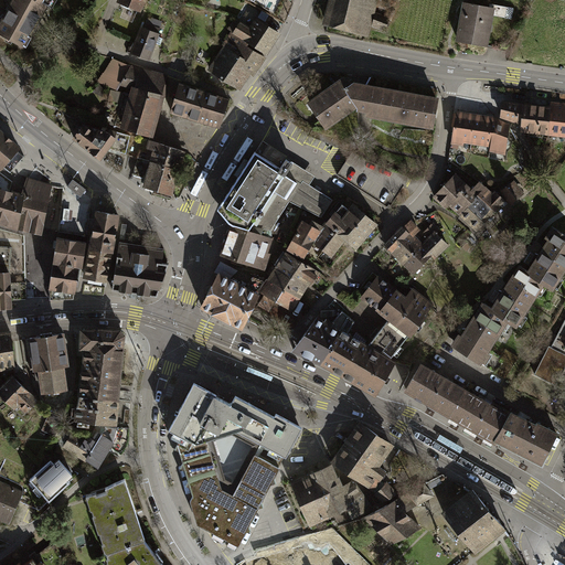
[(28,35),(45,4),(38,0),(14,0),(0,25),(0,33),(24,48),(31,36),(28,35)]
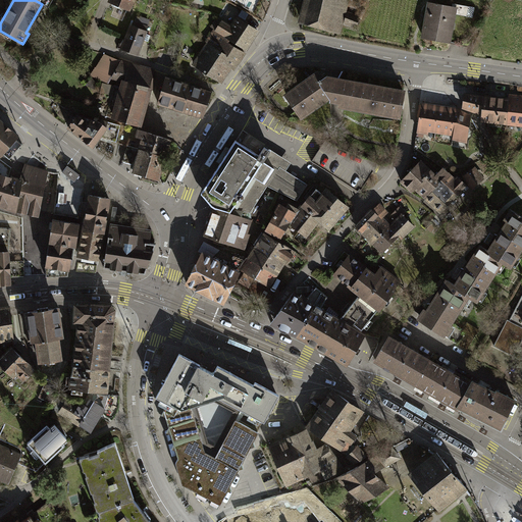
[(110,0),(109,2),(128,9),(132,0),(110,0)]
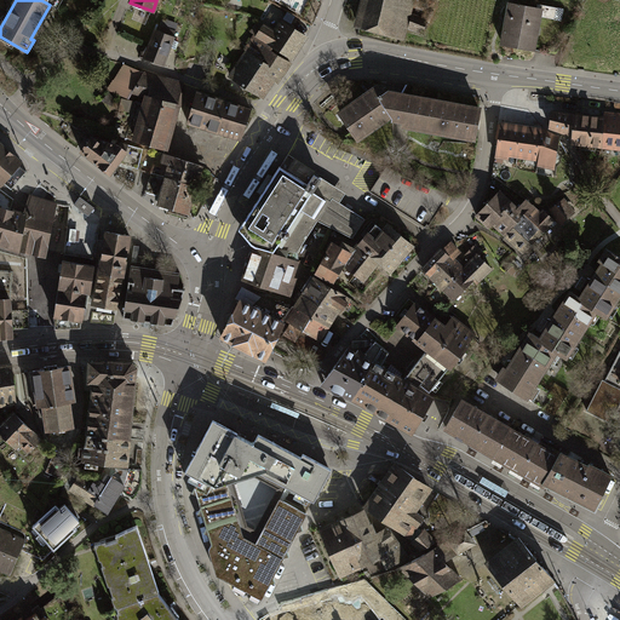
[(362,0),(362,1),(400,12),(392,38),(405,41),(408,30),(412,15),(415,0),(362,0)]
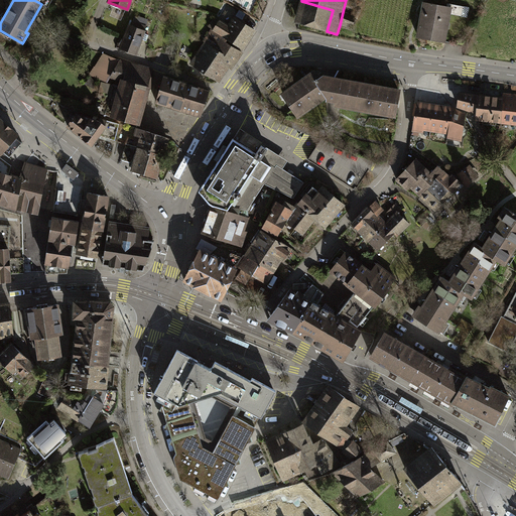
[(295,23),(327,31),(333,10),(301,1),(295,23)]
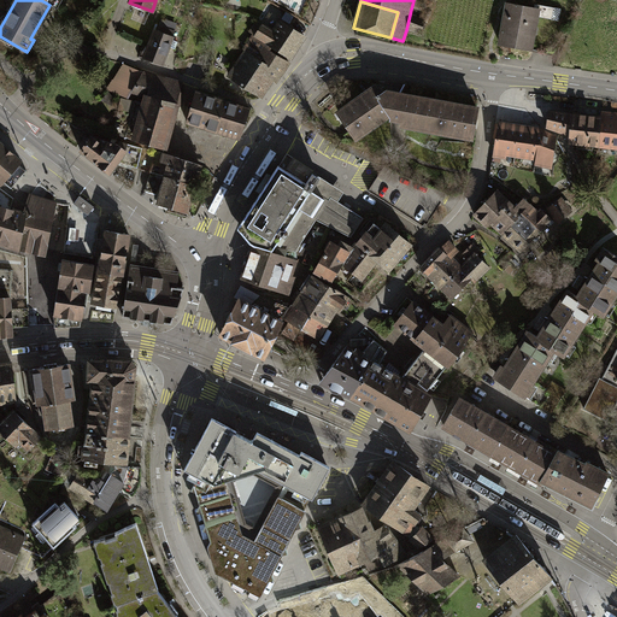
[(539,9),(507,4),(500,45),(532,50),(539,9)]
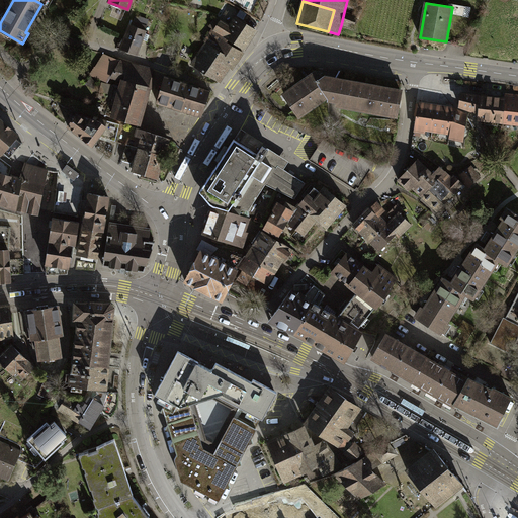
[(358,16),(344,12),(341,25),(354,29),(358,16)]
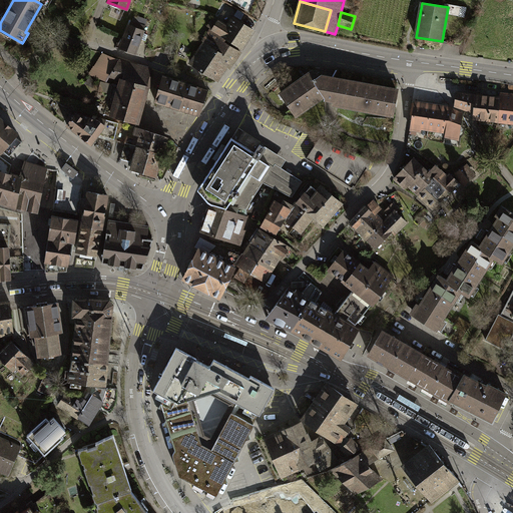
[(206,27),(212,30),(224,38),(241,48),(252,30),(233,18),(227,27),(212,18),(206,27)]
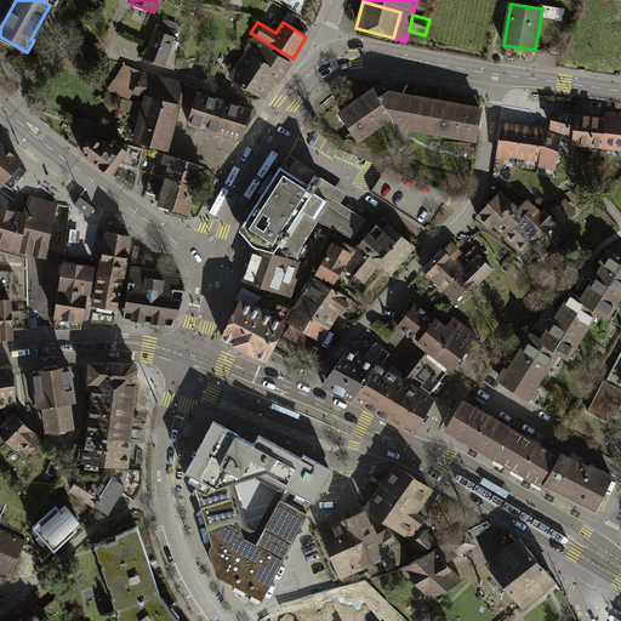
[(154,30),(144,56),(163,63),(170,46),(175,49),(177,41),(172,39),(175,32),(159,26),(157,30),(154,30)]
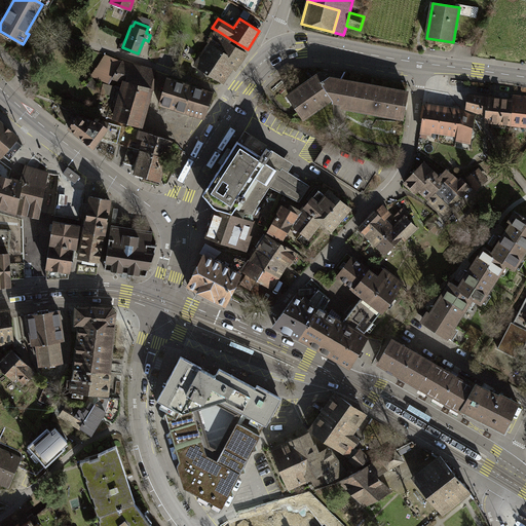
[(213,38),(210,43),(238,62),(240,63),(246,53),(228,42),(230,39),(218,31),(216,34),(213,32),(210,36),(213,38)]
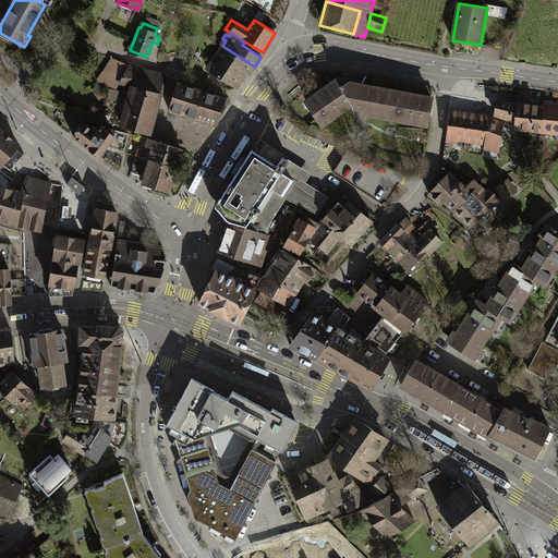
[(222,46),(207,70),(234,87),(244,71),(247,73),(253,65),(222,46)]
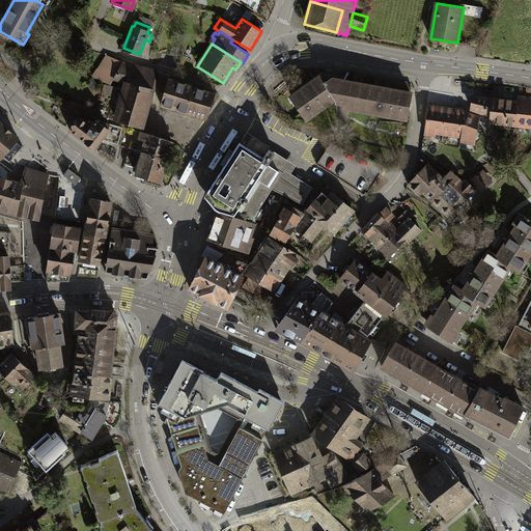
[(131,70),(121,66),(113,79),(127,83),(126,88),(115,86),(107,119),(140,128),(150,89),(156,90),(158,81),(154,80),(157,72),(132,65),(131,70)]
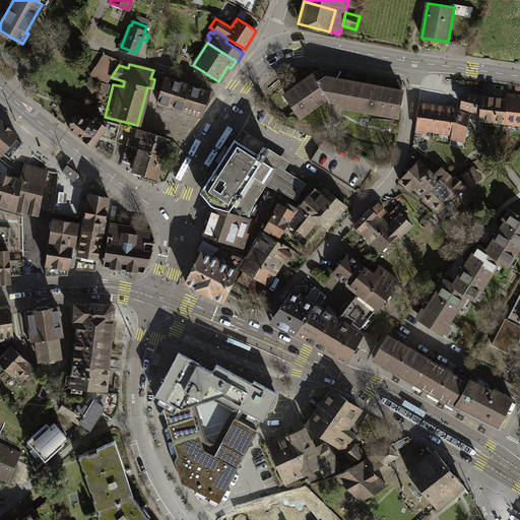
[(327,95),(330,100),(339,101),(338,105),(342,105),(344,102),(348,103),(348,107),(353,107),(354,104),(359,104),(359,108),(364,109),(365,105),(368,106),(367,110),(372,111),(374,108),(378,108),(377,112),(383,112),(385,109),(388,109),(387,114),(392,114),(394,111),(397,112),(396,115),(397,115),(401,95),(338,83),(336,80),(326,77),(321,81),(317,76),(286,96),(299,116),(301,115),(298,112),(301,110),(305,112),(310,108),(308,106),(311,104),(314,105),(319,102),(317,99),(320,96),(324,99),(327,95)]
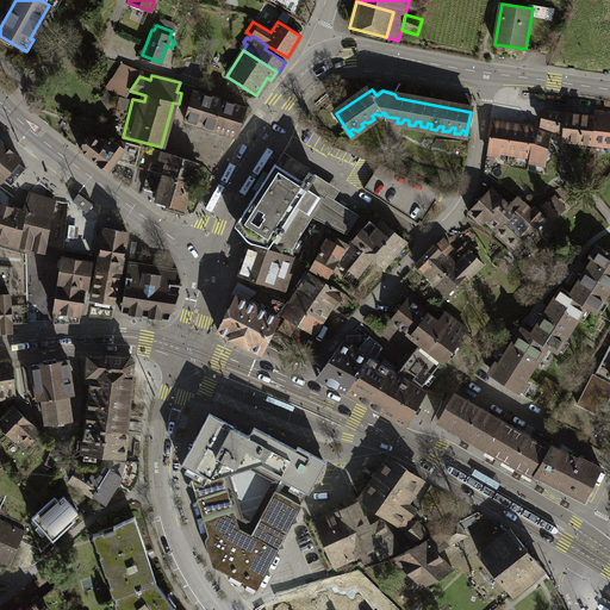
[(194,91),(185,120),(236,137),(246,107),(194,91)]
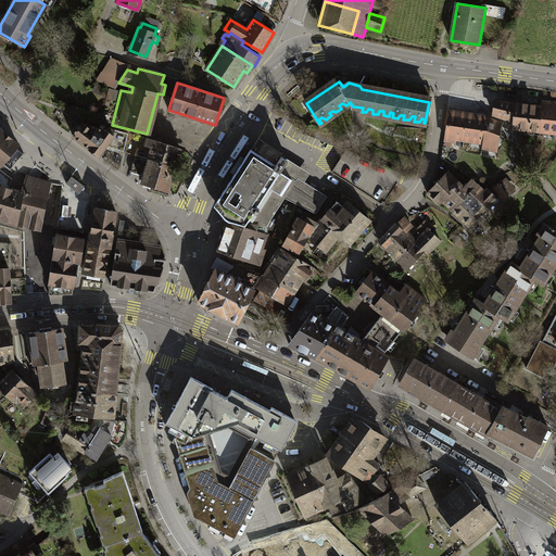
[(539,130),(542,106),(494,100),(492,114),(505,118),(515,121),(514,128),(539,130)]
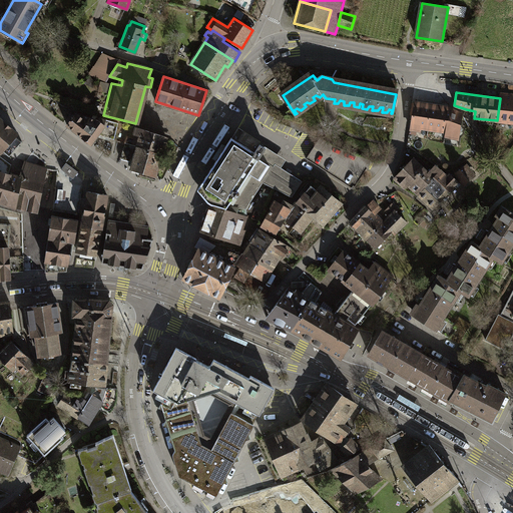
[(500,98),(497,120),(512,122),(512,95),(500,94),(500,98)]
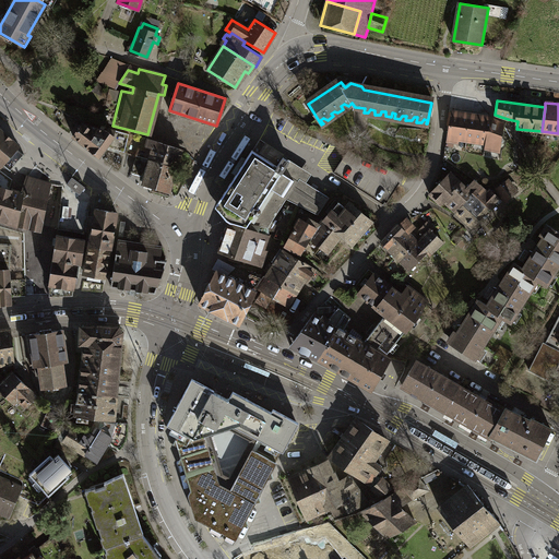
[(111,113),(104,110),(102,118),(110,120),(111,113)]
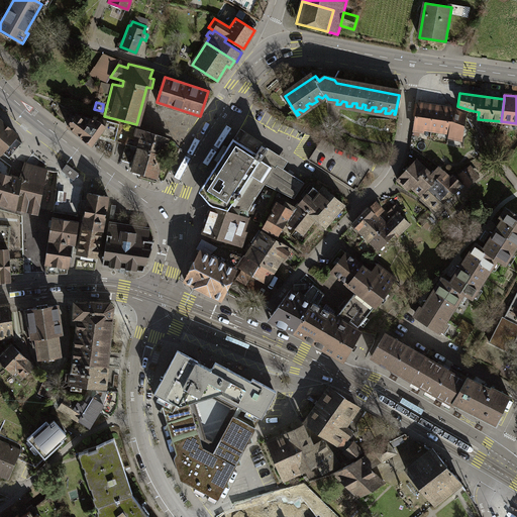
[(431,129),(434,107),(416,104),(414,115),(415,116),(414,129),(422,130),(423,128),(431,129)]
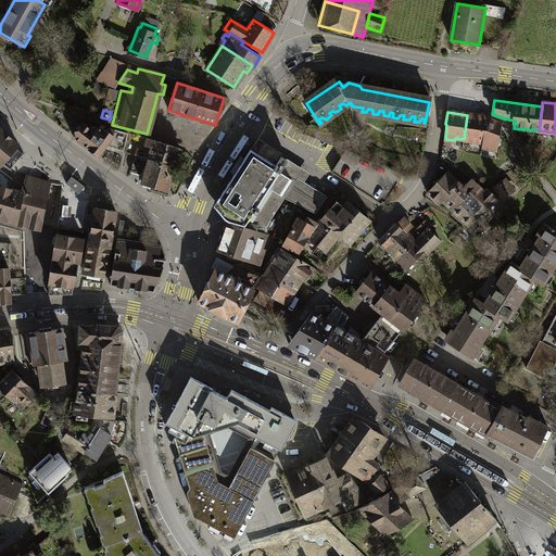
[(467,115),(464,139),(483,142),(482,147),(496,150),(497,141),(501,140),(498,136),(501,124),(491,118),(467,115)]
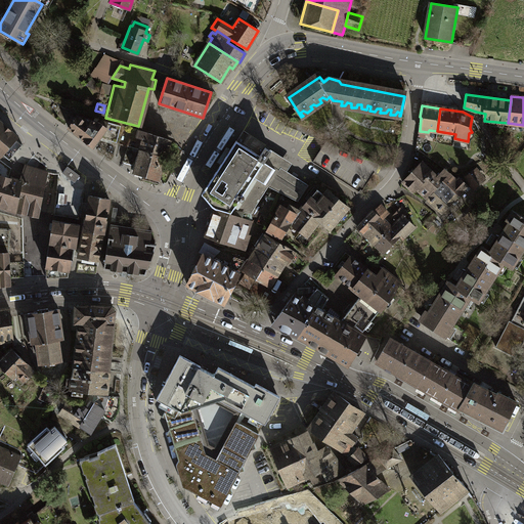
[(10,161),(17,151),(11,145),(15,140),(17,137),(0,121),(0,155),(1,157),(3,155),(10,161)]
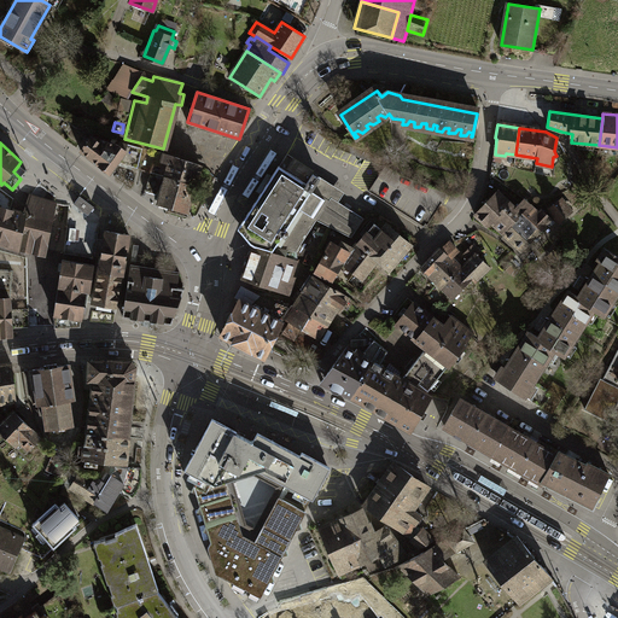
[(120,143),(118,146),(129,155),(122,164),(139,170),(144,150),(120,143)]
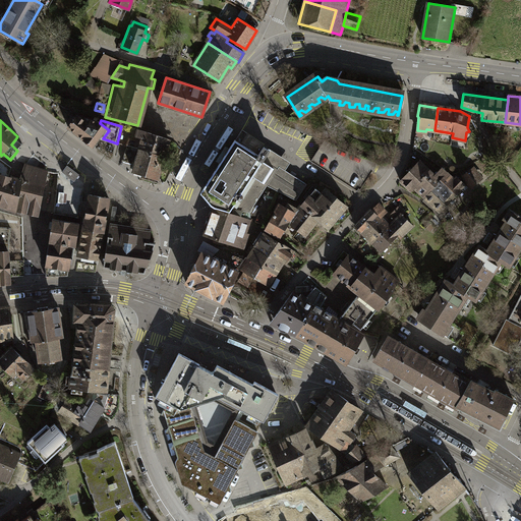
[(129,138),(127,146),(139,150),(163,156),(168,138),(137,130),(134,139),(129,138)]
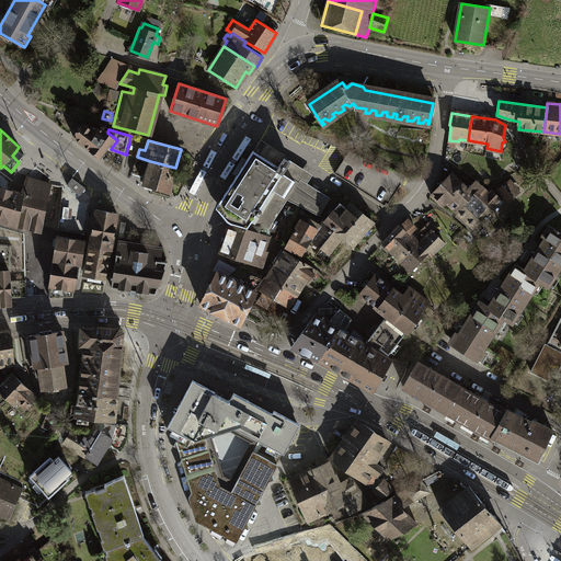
[(24,157),(16,150),(12,156),(19,162),(24,157)]
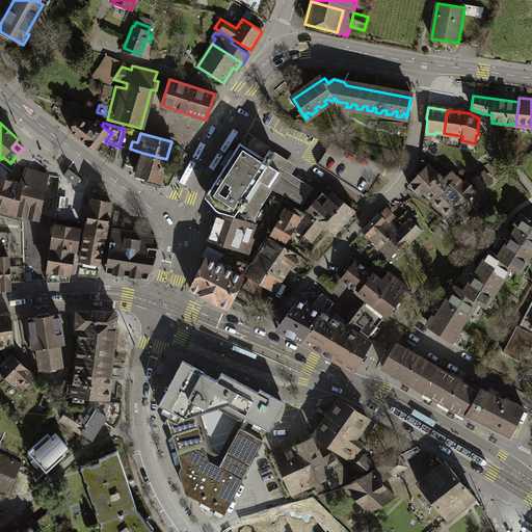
[(234,152),(223,167),(205,196),(219,210),(234,214),(235,212),(255,217),(273,188),(302,204),(313,187),(292,175),(297,166),(270,150),(264,158),(240,142),(234,152)]
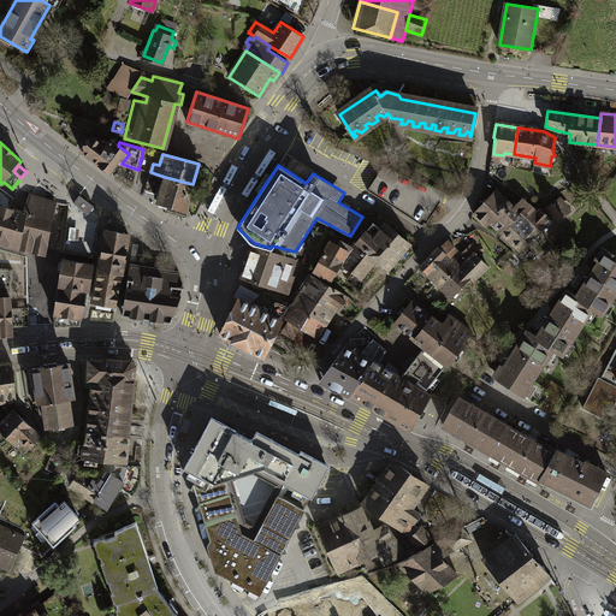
[(157,191),(161,191),(165,177),(150,172),(144,190),(157,194),(157,191)]
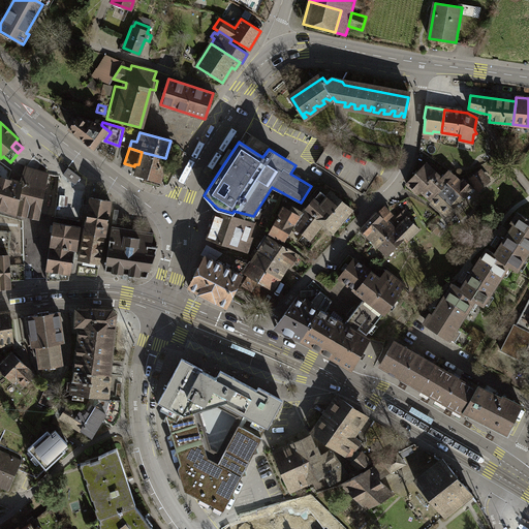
[(165,158),(142,152),(138,164),(135,174),(159,180),(165,158)]
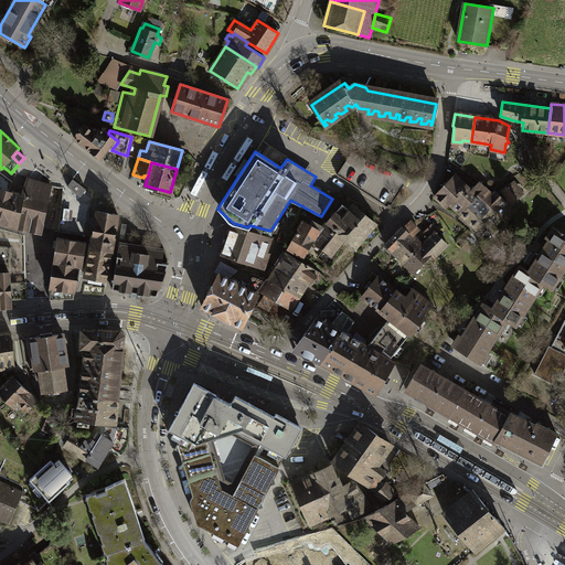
[(460,213),(484,188),(478,182),(471,190),(454,173),(434,195),(446,206),(449,203),(460,213)]
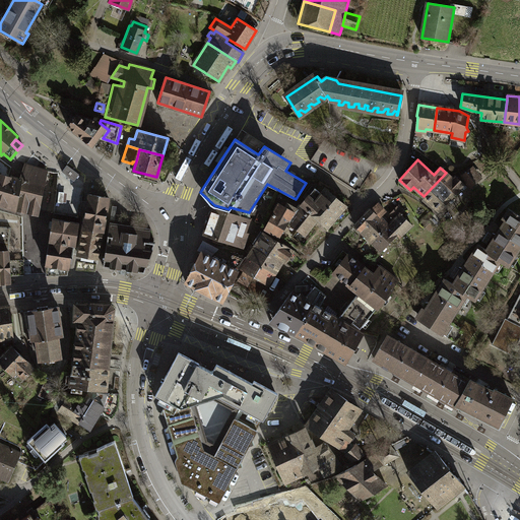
[(22,182),(0,175),(0,205),(17,210),(36,214),(39,215),(49,172),(27,166),(22,182)]
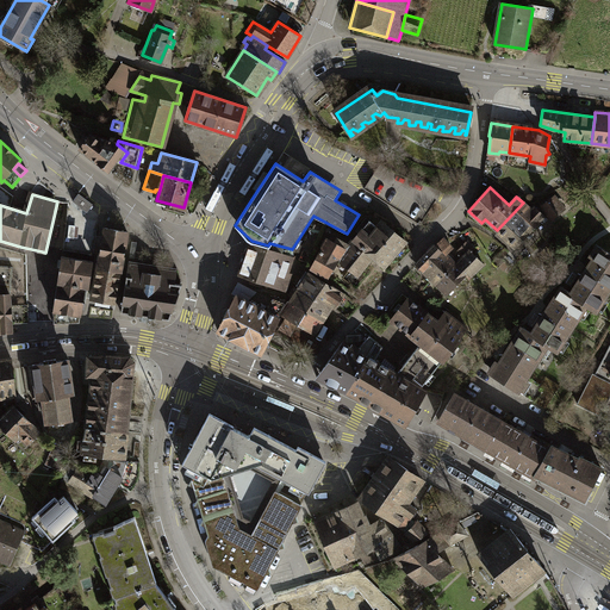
[(80,195),(75,203),(89,213),(94,206),(80,195)]
